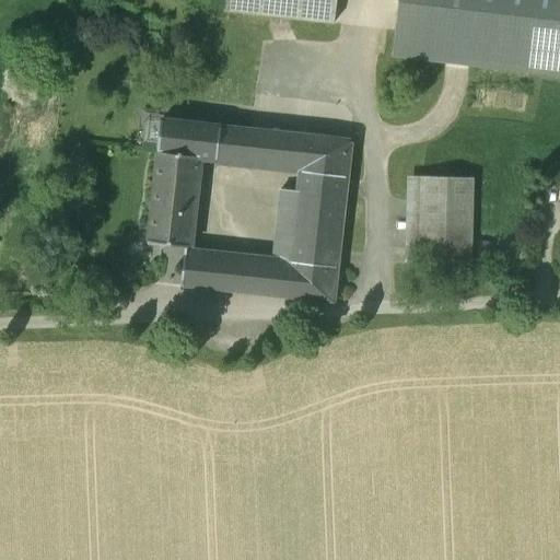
[(336,0),(225,0),(224,11),(334,24),(336,0)]
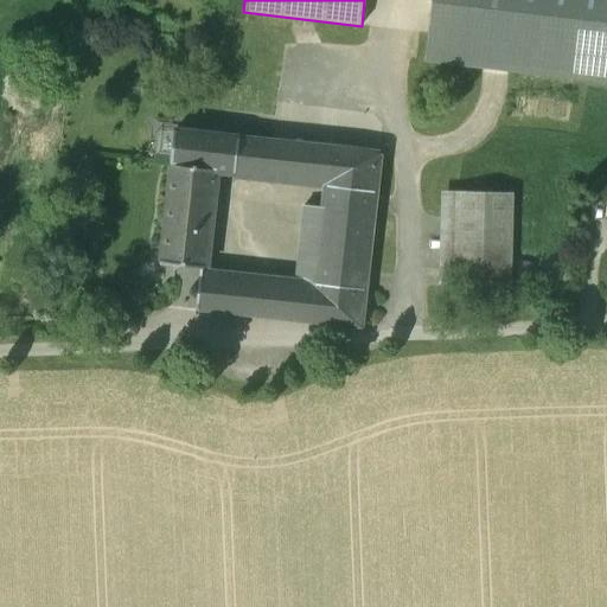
[(606,0),(430,0),(425,62),(606,82),(606,0)]
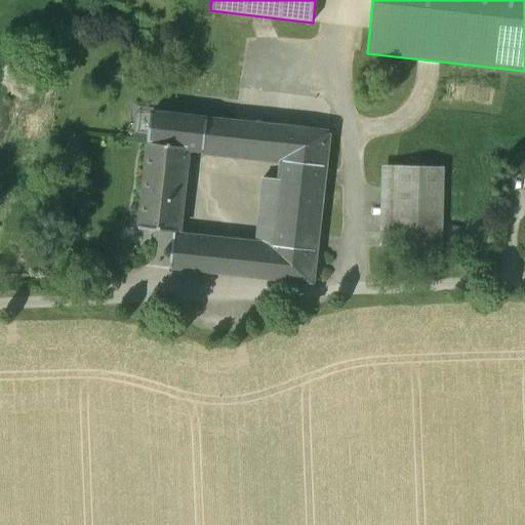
[(116,29),(105,27),(101,36),(117,39),(116,29)]
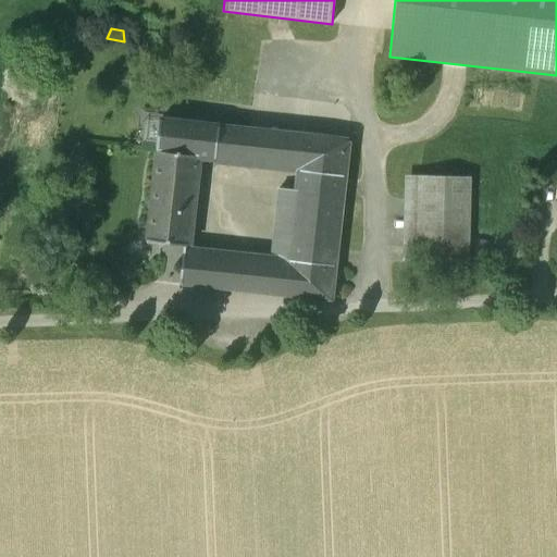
[(348,139),(162,119),(158,151),(198,157),(300,168),(344,173),(348,139)]
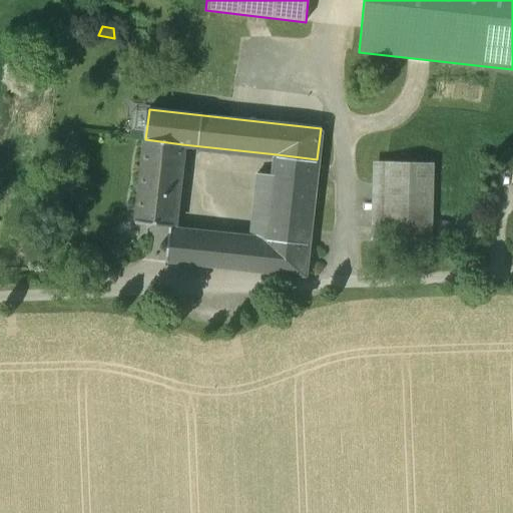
[(145,139),(144,139),(134,222),(172,226),(182,144),(145,139)]
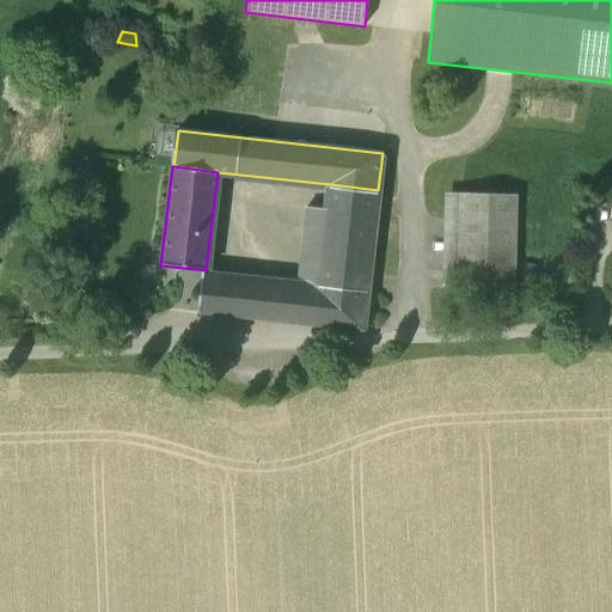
[(378,190),(330,184),(326,209),(320,265),(301,263),(298,288),(219,279),(214,313),(362,330),(378,190)]
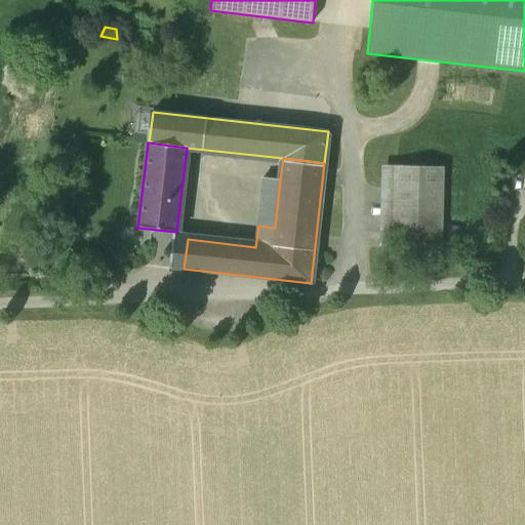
[(443,167),(394,166),(392,248),(441,249),(443,167)]
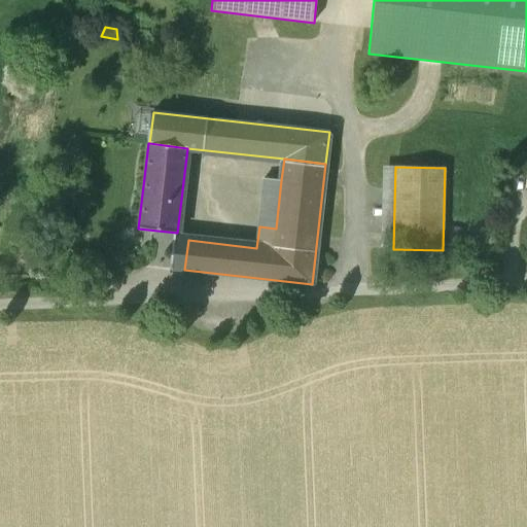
[(281,180),(264,178),(259,226),(276,229),(281,180)]
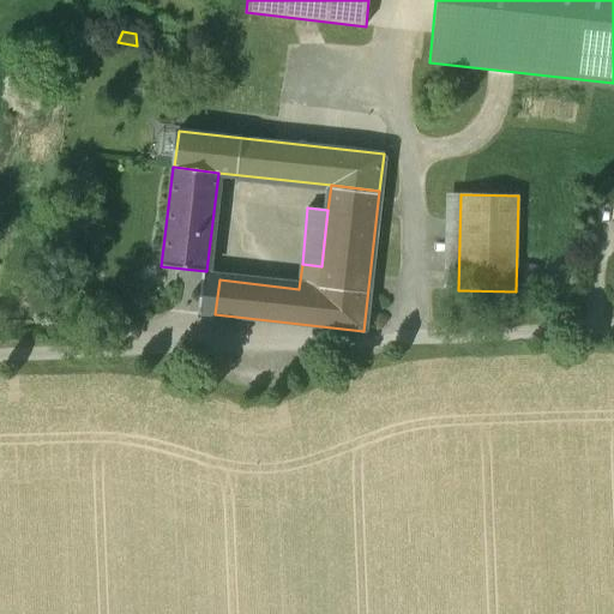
[(220,280),(203,278),(199,313),(215,314),(220,280)]
